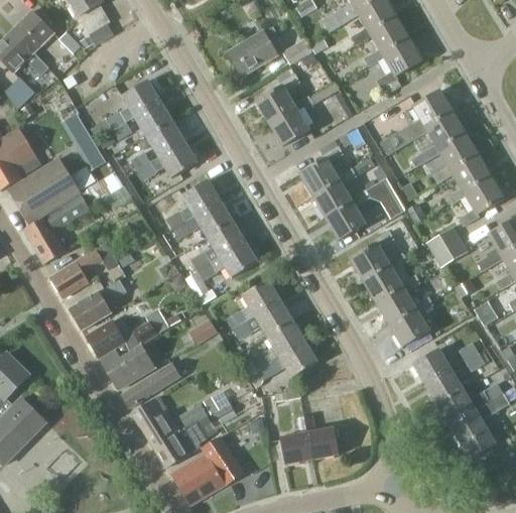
[(67,0),(77,16),(79,15),(90,33),(107,23),(110,21),(100,3),(102,2),(101,0),(67,0)]
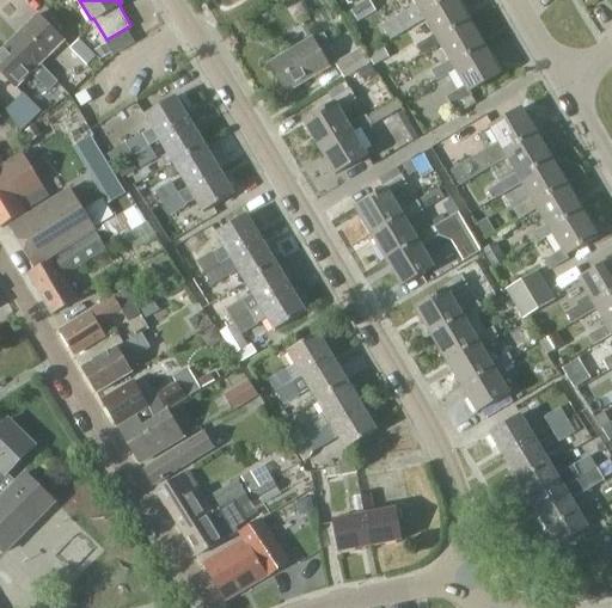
[(361,0),(350,7),(357,19),(377,8),(372,0),(361,0)]
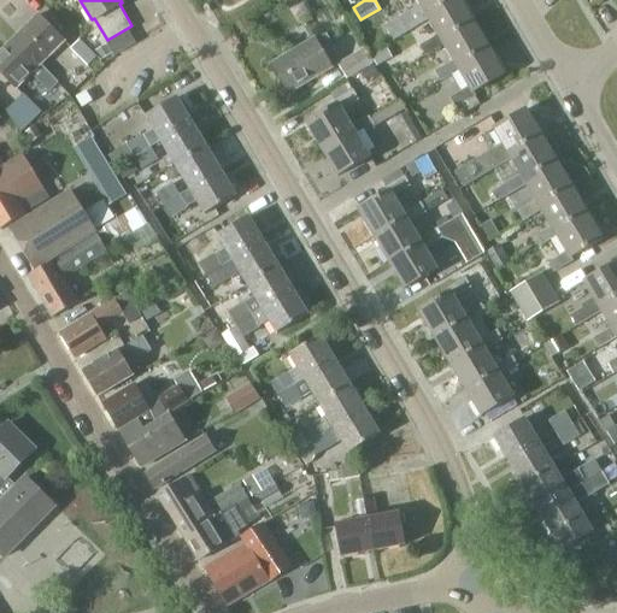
[(425,13),(446,0),(417,0),(419,3),(385,23),(393,37),(410,28),(428,17),(425,13)]
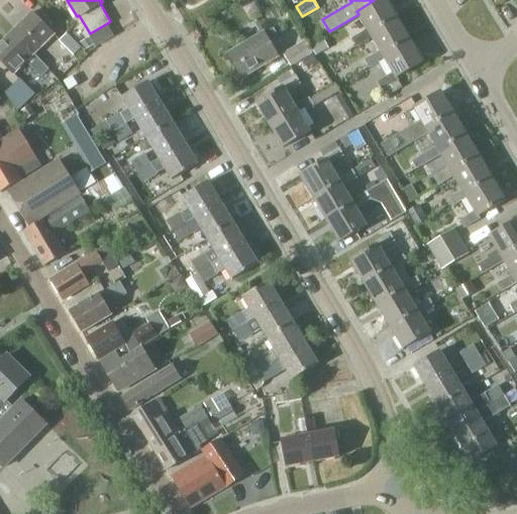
[(370,32),(397,16),(387,0),(374,0),(356,11),(358,14),(367,27),(351,36),(355,44),(372,35),(370,32)]
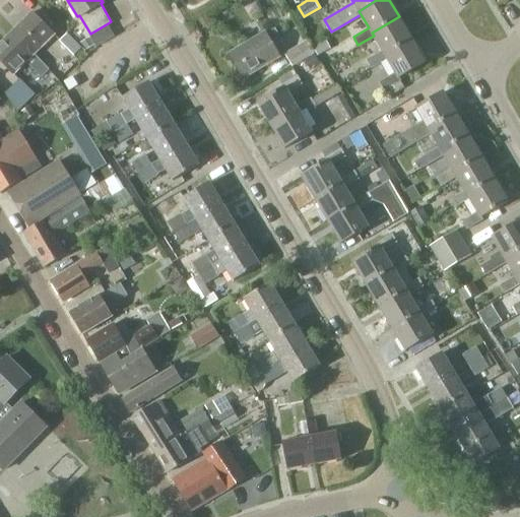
[(33,53),(53,33),(31,10),(11,30),(33,53)]
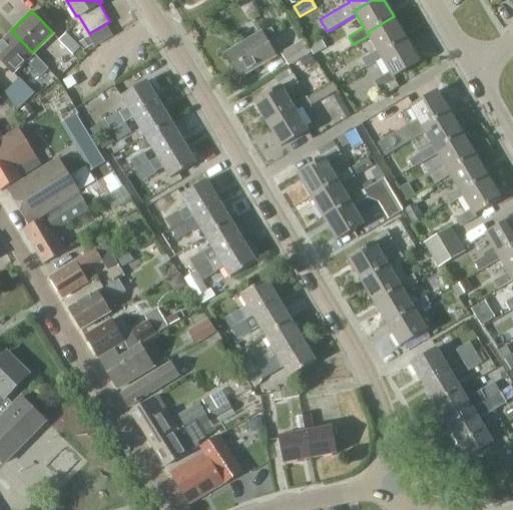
[(379,53),(406,37),(394,16),(367,32),(369,35),(376,49),(361,58),(366,66),(381,57),(379,53)]
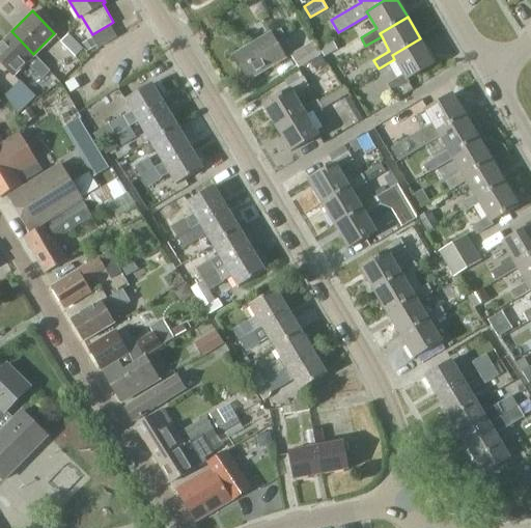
[(288,39),(280,26),(271,32),(270,31),(232,53),(248,78),(285,56),(279,45),(288,39)]
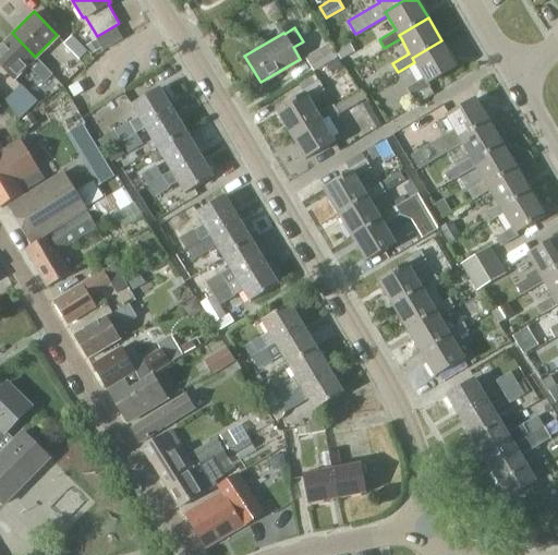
[(51,73),(35,57),(12,33),(0,44),(0,63),(13,77),(27,64),(44,81),(51,73)]
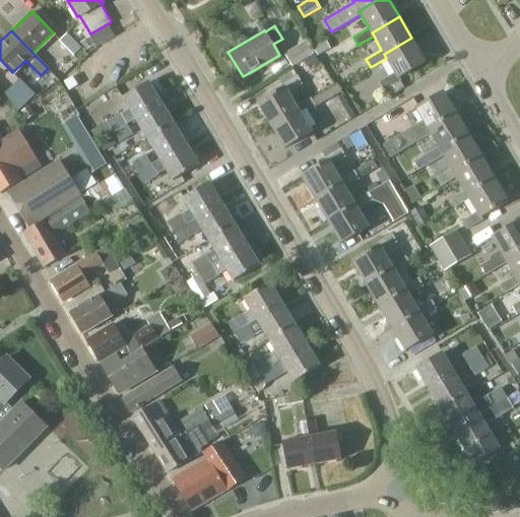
[(73,54),(82,46),(66,30),(58,39),(73,54)]
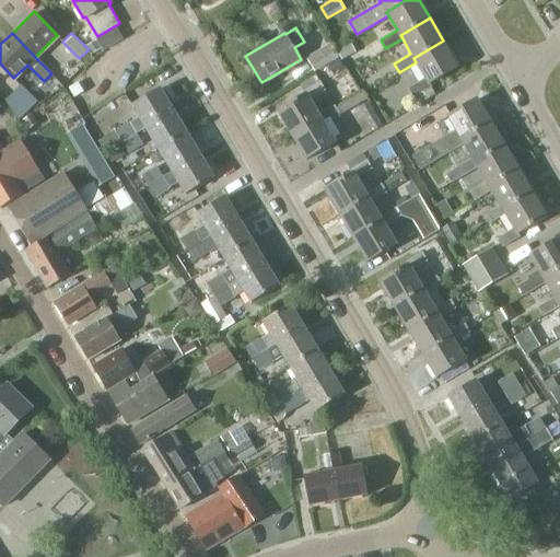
[(97,36),(85,43),(91,53),(103,45),(97,36)]
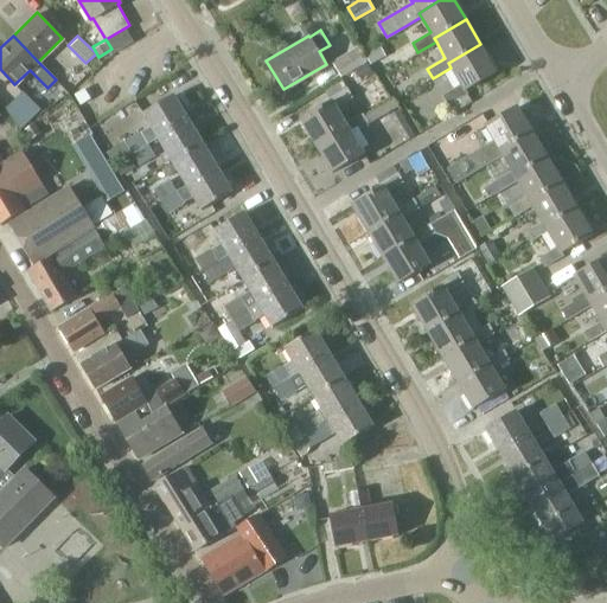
[(378,44),(364,52),(369,62),(384,53),(378,44)]
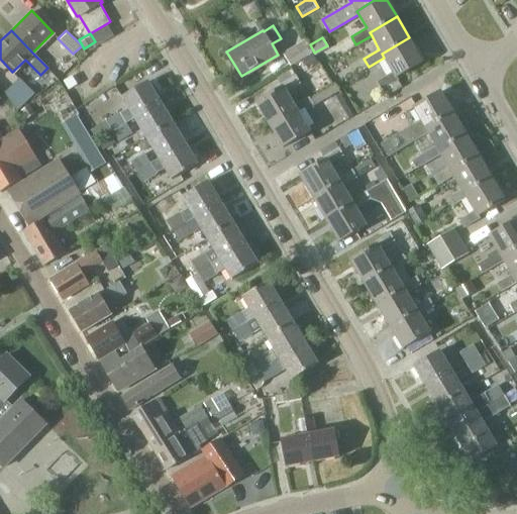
[(382,54),(384,58),(392,71),(377,80),(382,88),(386,85),(390,92),(401,85),(396,76),(422,60),(409,37),(382,54)]
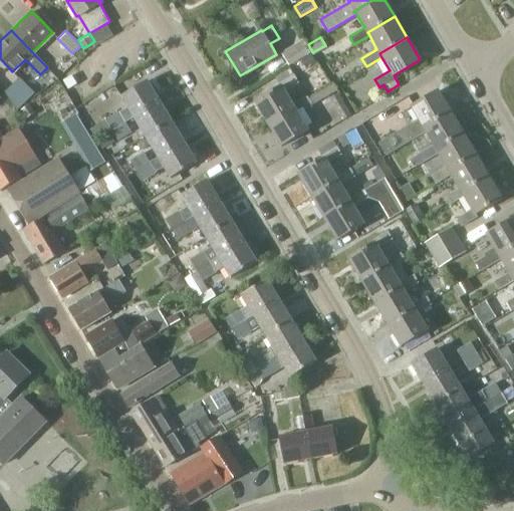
[(302,55),(310,51),(302,38),(280,51),(288,64),(302,55)]
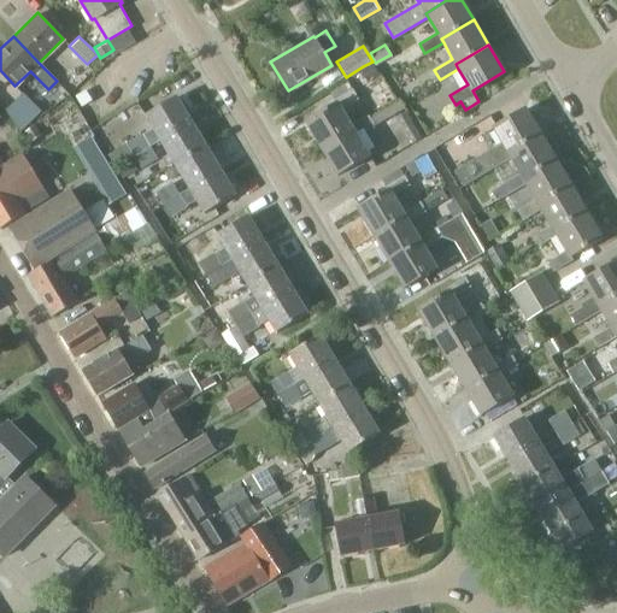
[(381,76),(372,62),(363,66),(371,81),(381,76)]
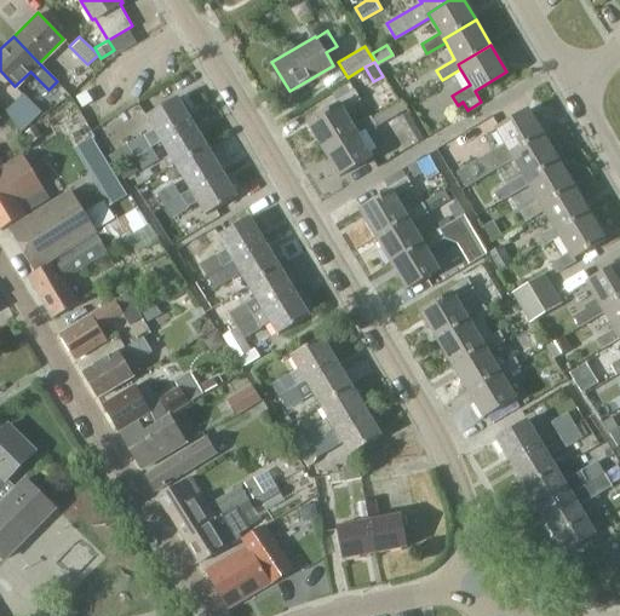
[(355,128),(352,125),(343,108),(360,97),(354,87),(336,98),(338,102),(306,121),(322,148),(355,128)]
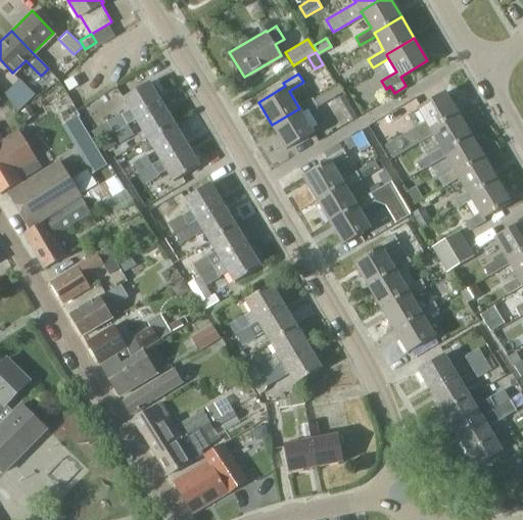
[(68,89),(78,84),(73,75),(63,80),(68,89)]
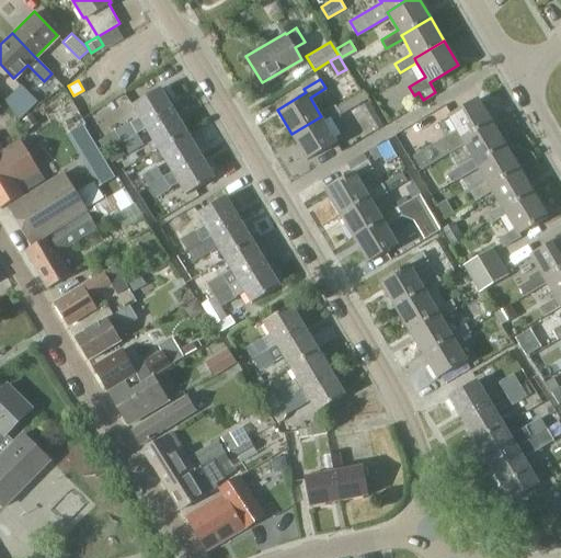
[(18,116),(37,99),(21,83),(4,99),(18,116)]
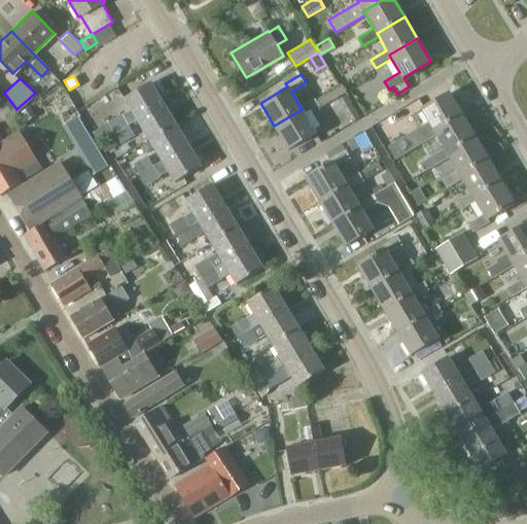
[(114,132),(128,124),(136,118),(163,103),(149,81),(124,97),(130,108),(93,131),(99,141),(113,132),(114,132)]
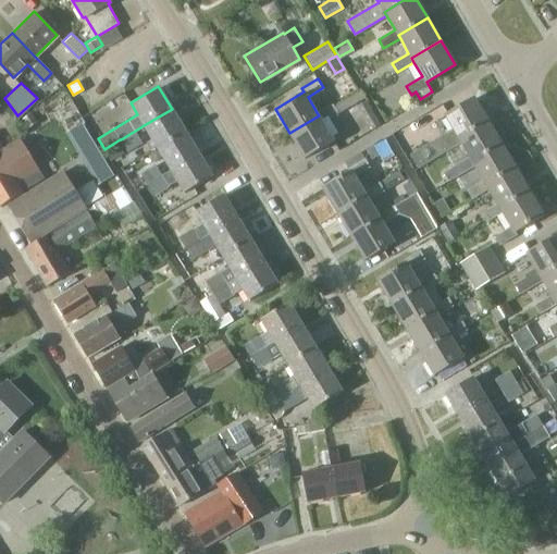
[(364,96),(360,87),(333,103),(338,112),(364,96)]
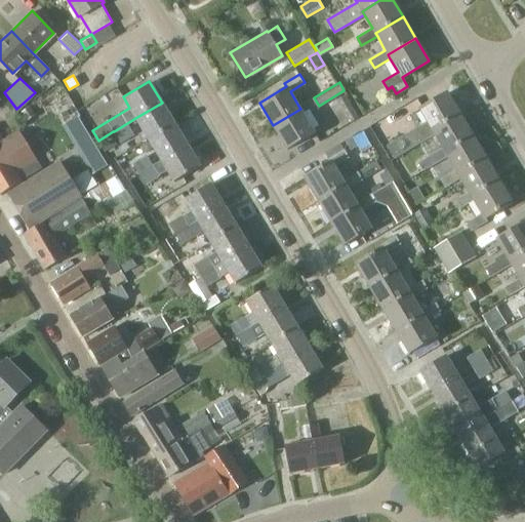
[(432,129),(459,113),(447,91),(419,108),(427,120),(386,144),(394,157),(418,143),(434,133),(432,129)]
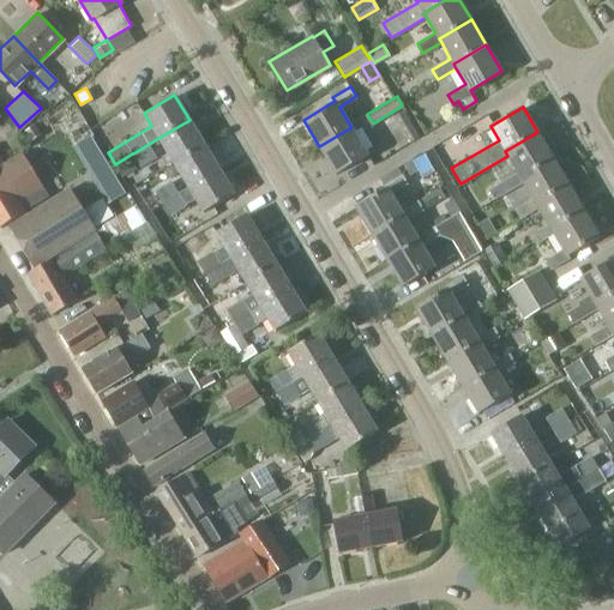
[(410,139),(419,134),(404,108),(395,114),(410,139)]
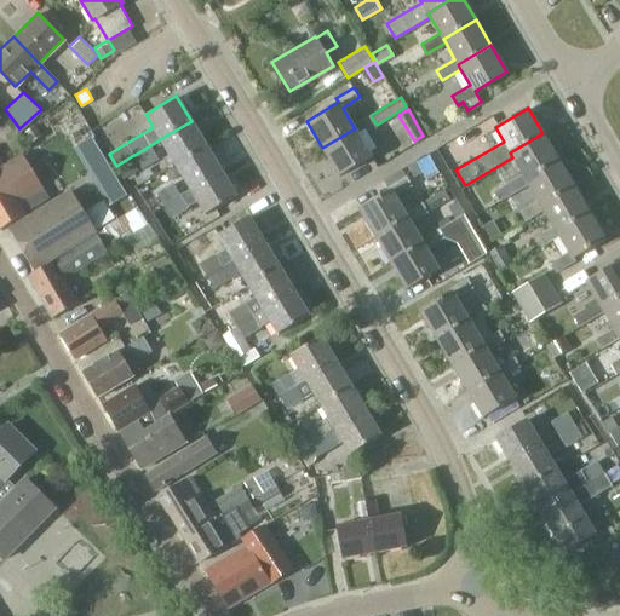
[(355,128),(322,148),(339,174),(371,155),(369,151),(359,134),(366,130),(375,124),(371,115),(369,114),(352,125),(355,128)]
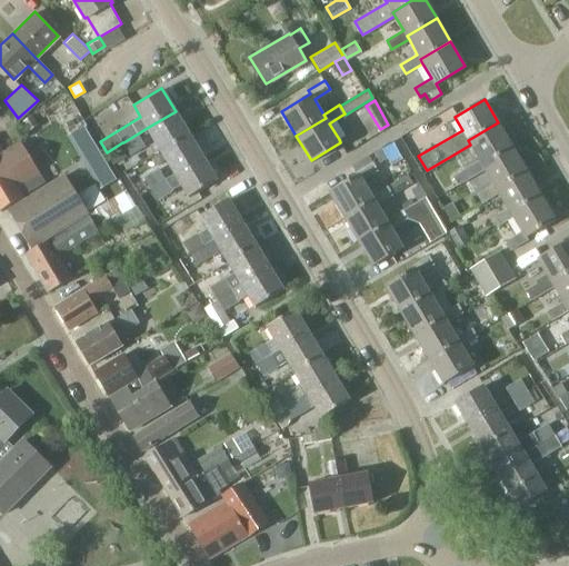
[(161,150),(189,133),(176,111),(147,128),(161,150)]
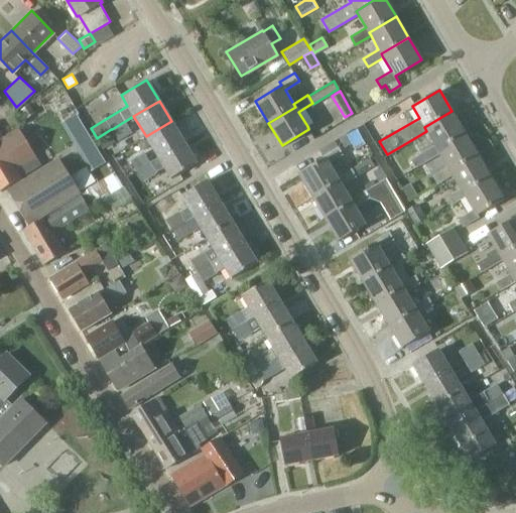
[(437,149),(465,133),(452,111),(424,127),(426,131),(434,144),(410,158),(415,166),(439,152),(437,149)]
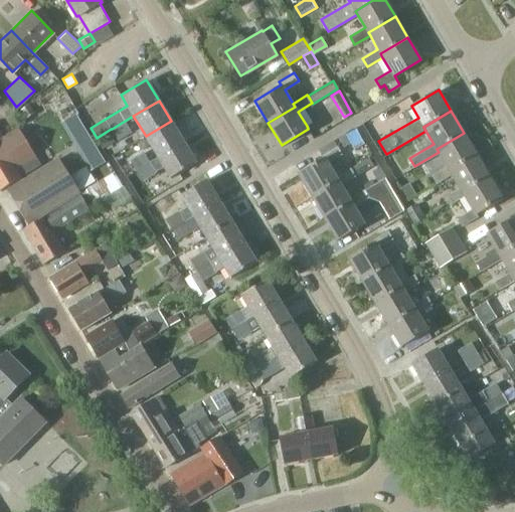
[(125,121),(112,129),(117,139),(131,131),(125,121)]
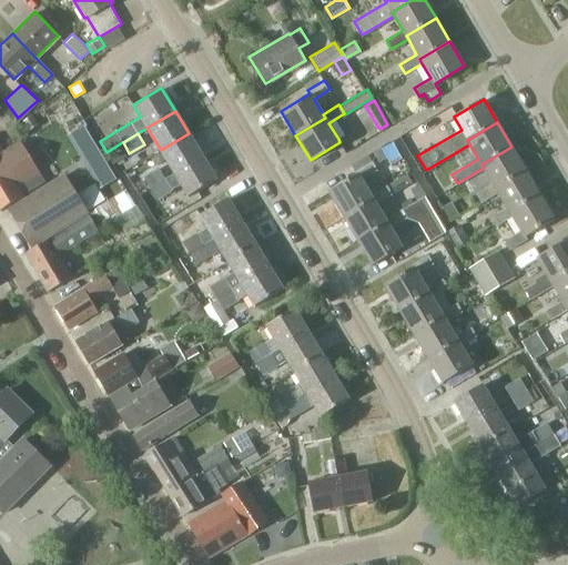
[(174,172),(202,155),(189,133),(161,150),(174,172)]
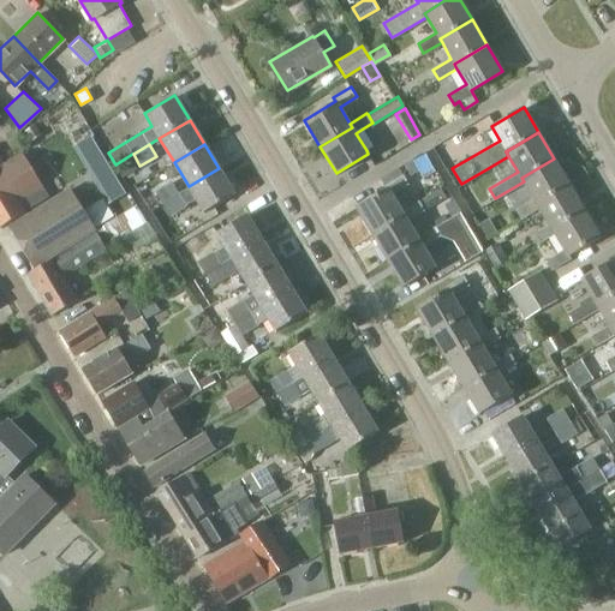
[(49,195),(22,150),(0,163),(0,225),(24,210),(49,195)]
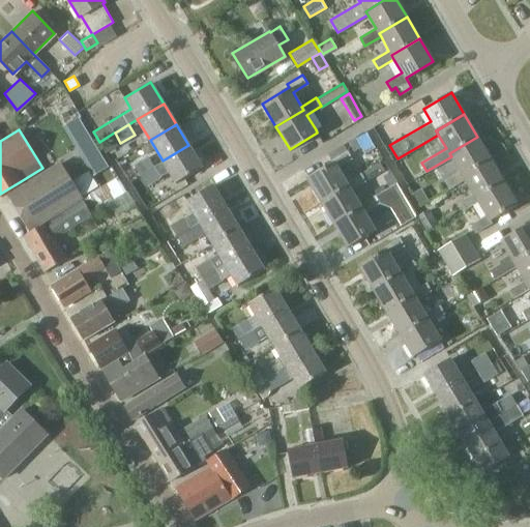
[(71,138),(79,150),(93,141),(87,129),(71,138)]
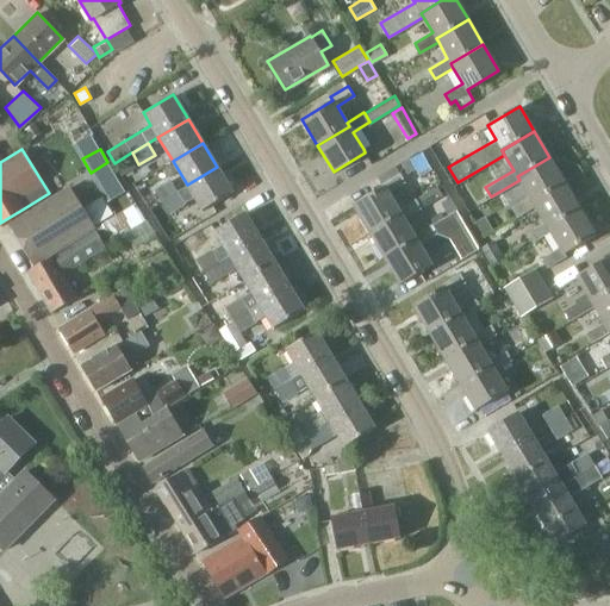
[(411,158),(412,161),(421,175),(431,169),(423,152),(411,158)]
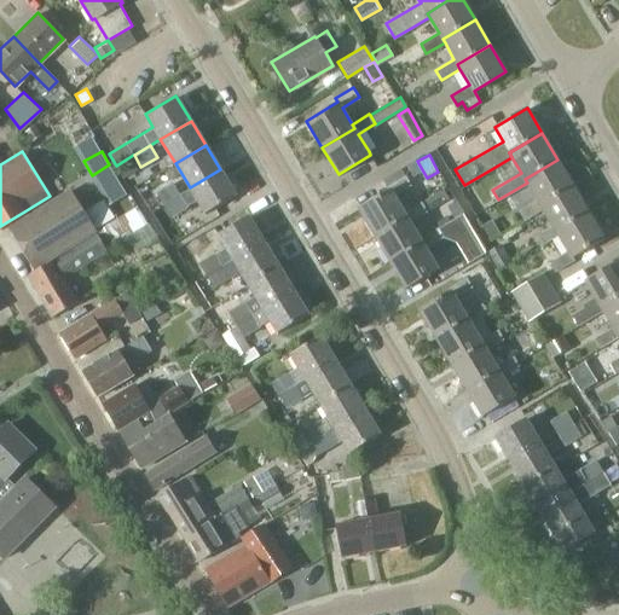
[(541,204),(573,185),(557,160),(525,179),(527,183),(537,198),(519,209),(524,219),(543,208),(541,204)]
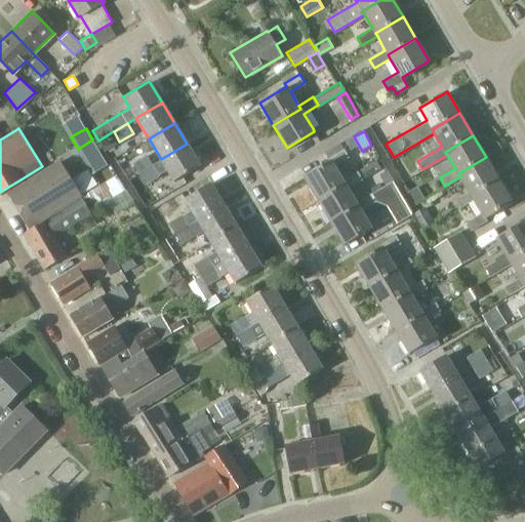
[(187,144),(161,159),(153,164),(159,173),(166,168),(173,181),(200,165),(187,144)]
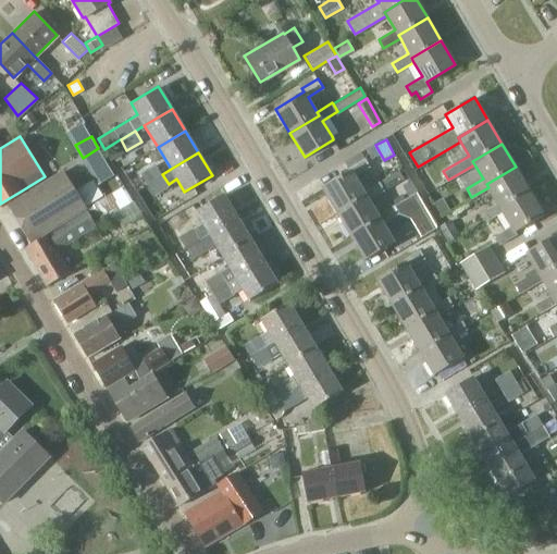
[(366,194),(363,189),(355,175),(370,165),(364,157),(348,167),(350,170),(322,186),(336,211),(366,194)]
